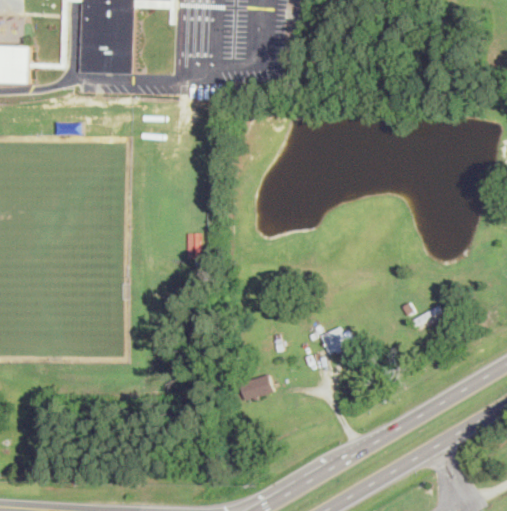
[(131,73),(133,0),(80,0),(78,72),(131,73)]
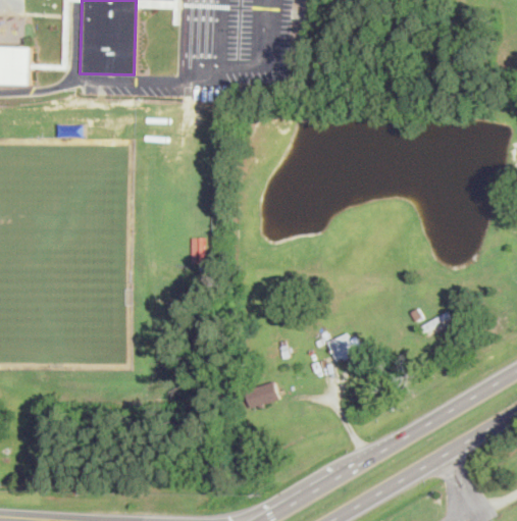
[(29,47),(0,46),(0,83),(29,84),(29,47)]
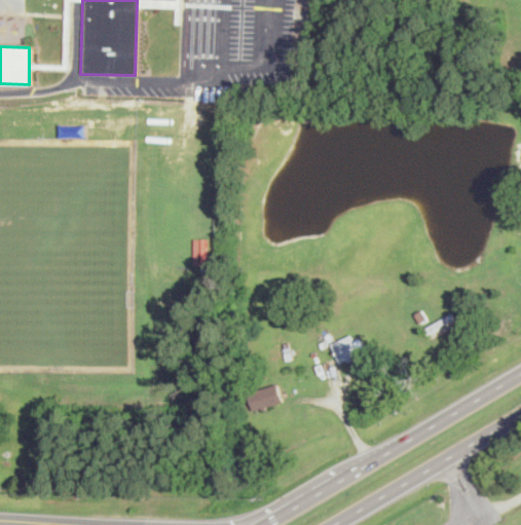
[(425,337),(453,323),(448,313),(420,328),(425,337)]
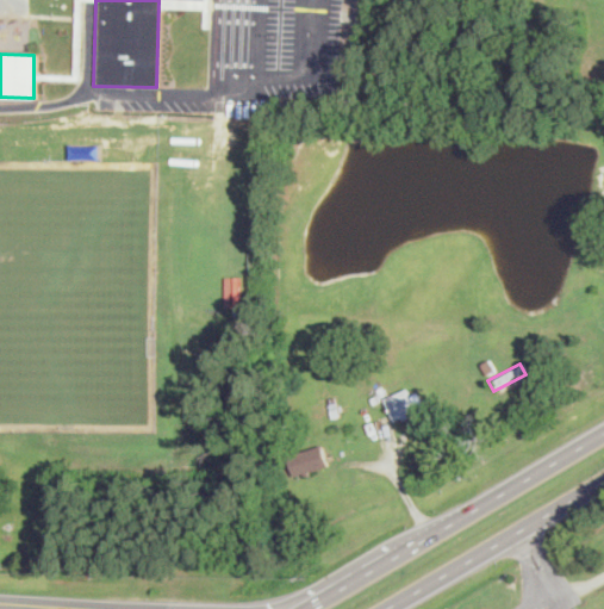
[(380,398),(390,421),(421,409),(411,385),(380,398)]
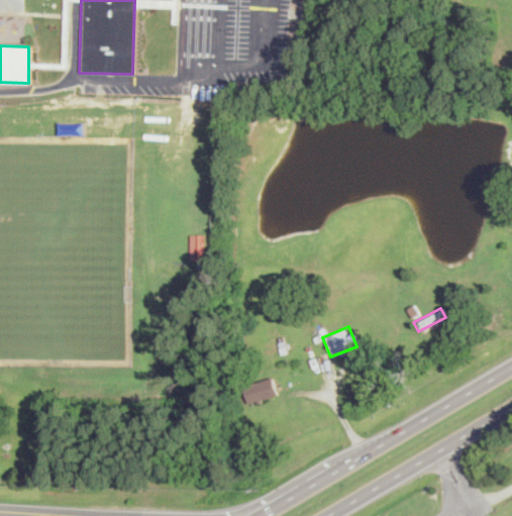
[(240,386),(245,402),(275,394),(270,377),(240,386)]
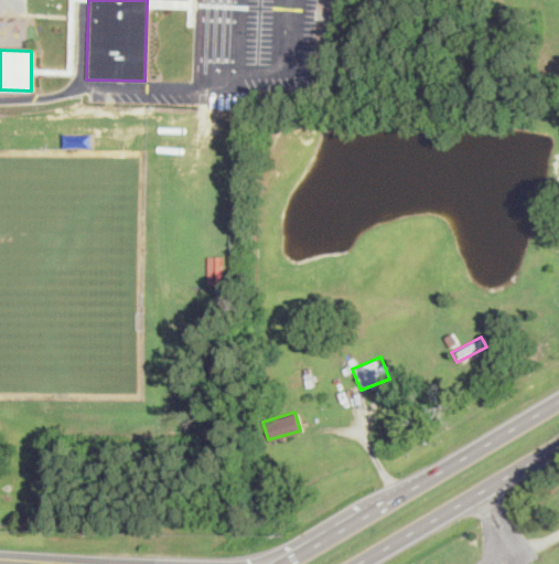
All buildings are outlined.
